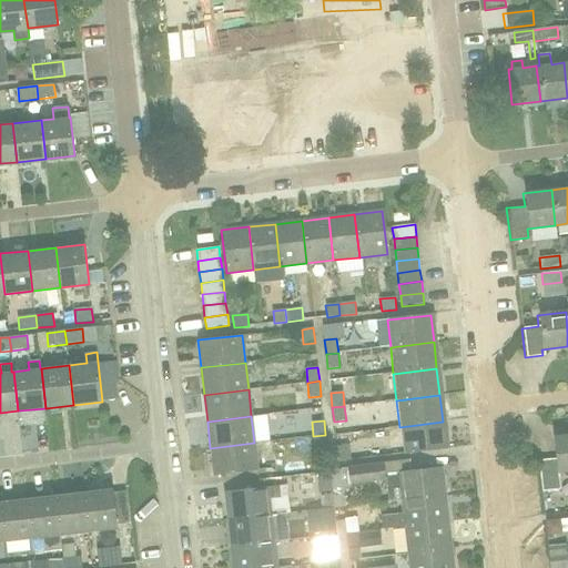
[(443,422),(399,427),(403,454),(446,449),(443,422)]
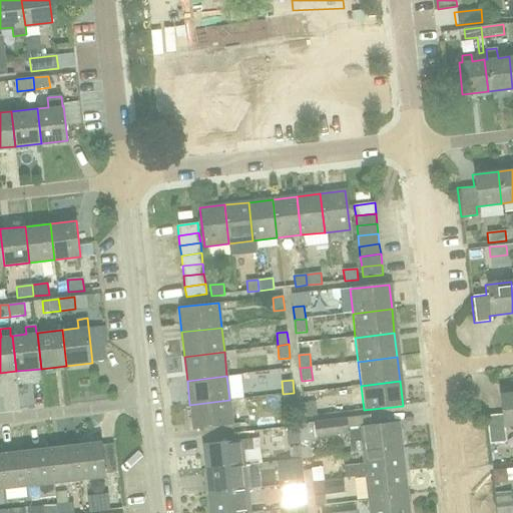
[(512,392),(499,395),(501,414),(485,416),(489,443),(504,441),(503,426),(512,425),(512,453),(512,455),(512,392)]
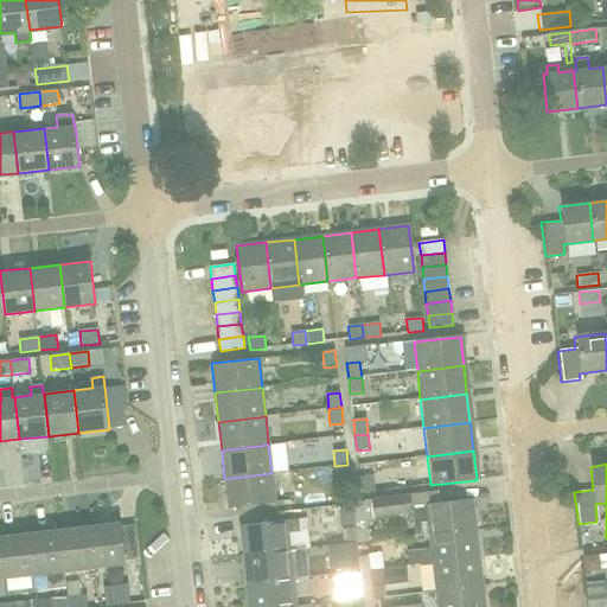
[(347,505),(345,481),(350,481),(347,465),(334,466),(337,483),(338,483),(339,505),(347,505)]
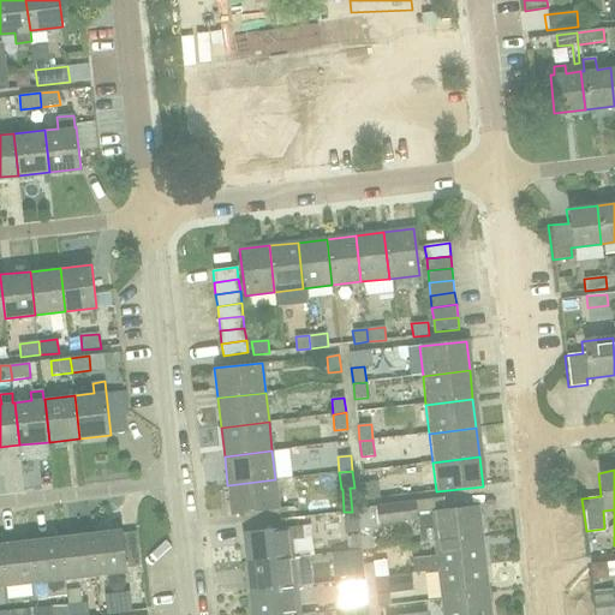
[(227,485),(228,493),(231,515),(279,509),(275,479),(227,485)]
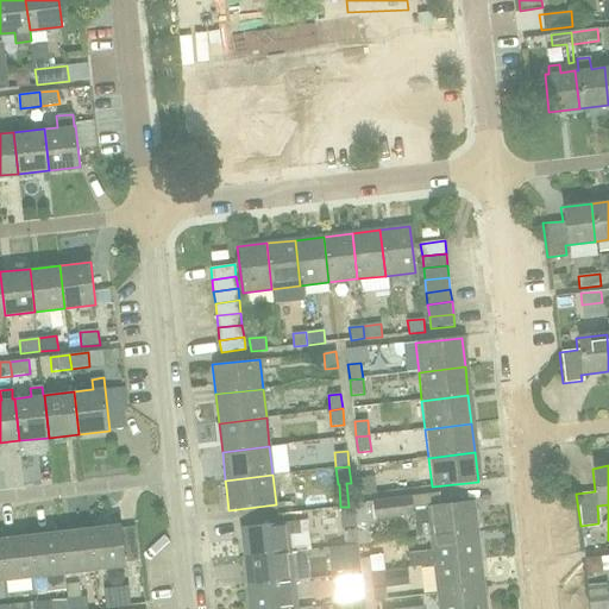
[(363,495),(376,494),(374,477),(360,479),(363,495)]
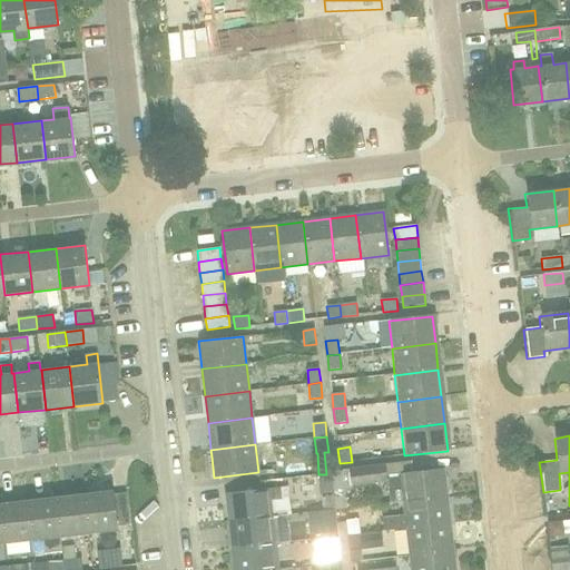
[(401,502),(445,497),(442,471),(413,474),(411,461),(375,465),(375,467),(350,469),(330,471),(331,473),(335,510),(335,511),(344,510),(344,509),(349,508),(347,500),(338,500),(337,493),(345,492),(345,488),(352,488),(377,484),(376,481),(384,480),(386,492),(400,491),(401,502)]
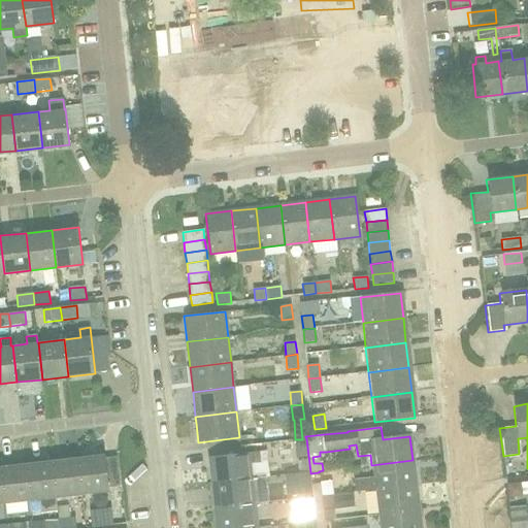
[(302,439),(295,439),(299,473),(310,472),(306,438),(302,439)]
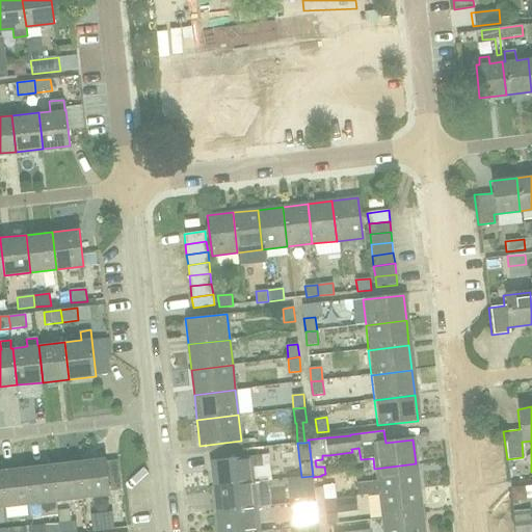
[(210,461),(213,487),(254,482),(267,481),(264,455),(210,461)]
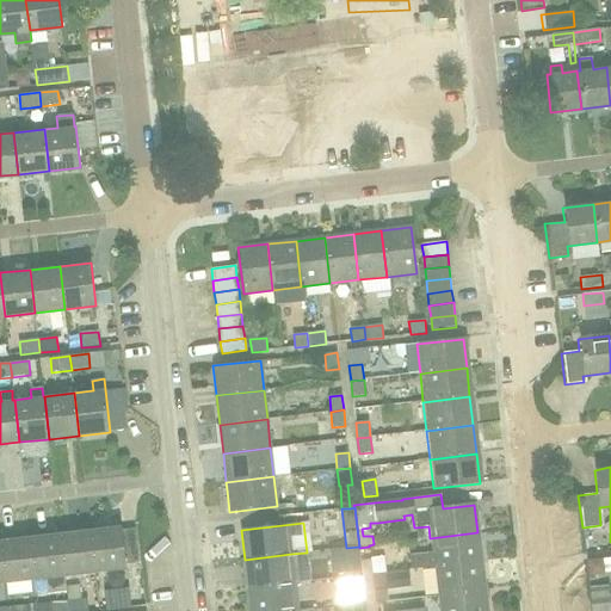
[(94,573),(125,569),(121,528),(90,531),(94,573)]
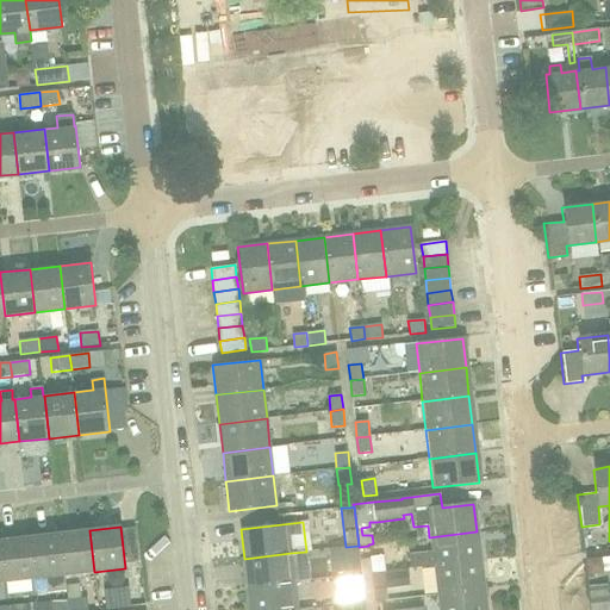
[(60,534),(64,576),(94,572),(89,530),(60,534)]
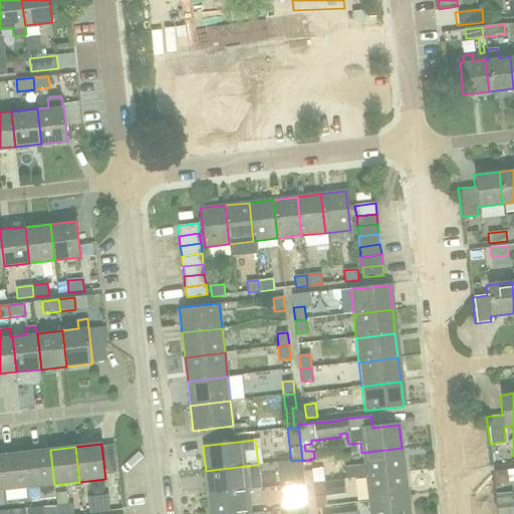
[(343,468),(344,479),(405,472),(402,448),(361,453),(363,466),(343,468)]
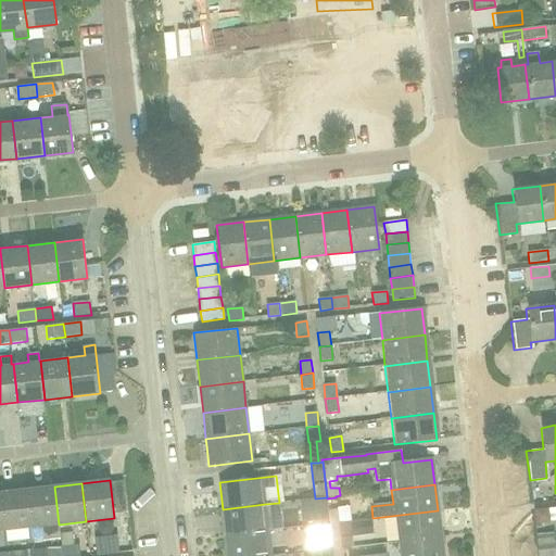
[(27,490),(32,528),(59,525),(54,487),(27,490)]
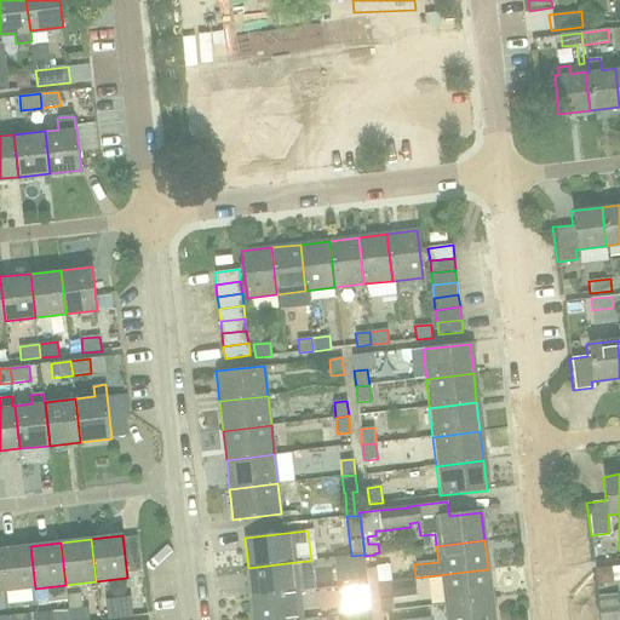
[(0,549),(0,552),(5,592),(35,589),(30,546),(0,549)]
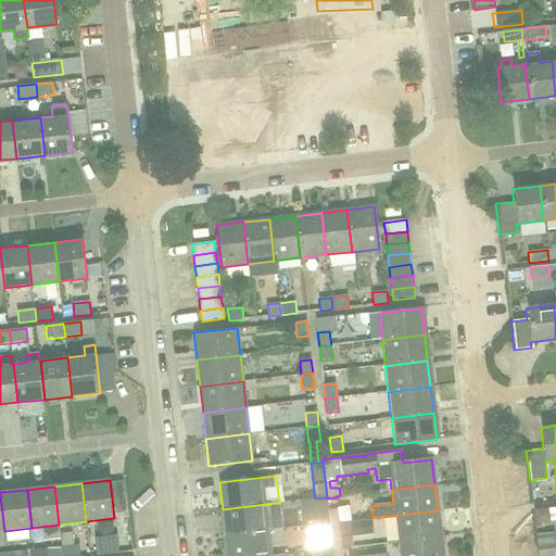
[(328,512),(327,498),(327,497),(315,498),(299,501),(302,522),(329,519),(328,512)]
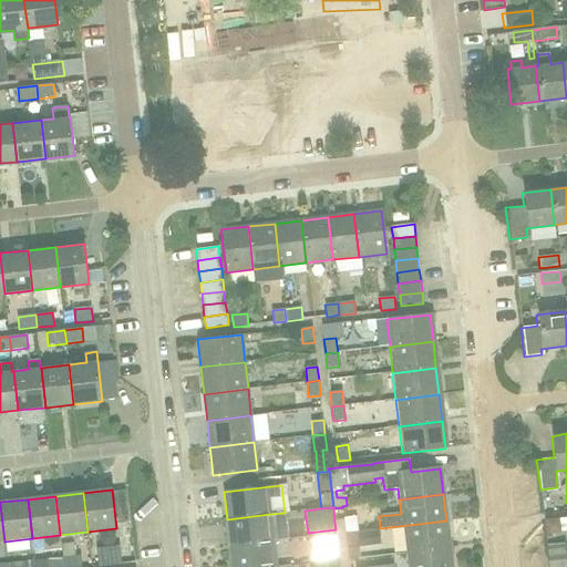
[(274,540),(270,514),(227,519),(229,545),(274,540)]
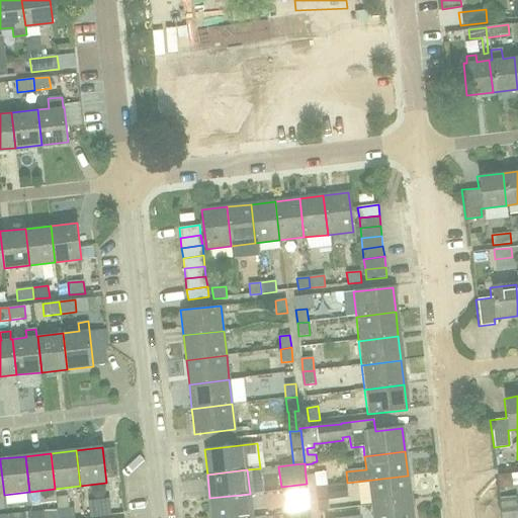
[(315,473),(315,475),(316,486),(327,485),(326,472),(315,473)]
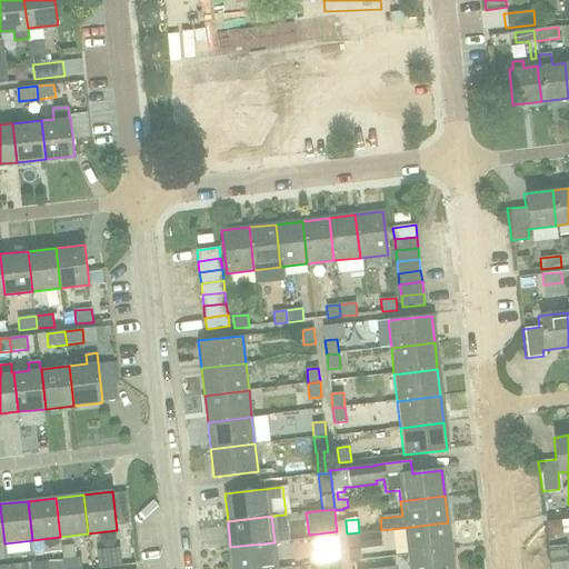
[(403,529),(407,555),(450,549),(448,522),(381,530),(381,531),(403,529)]
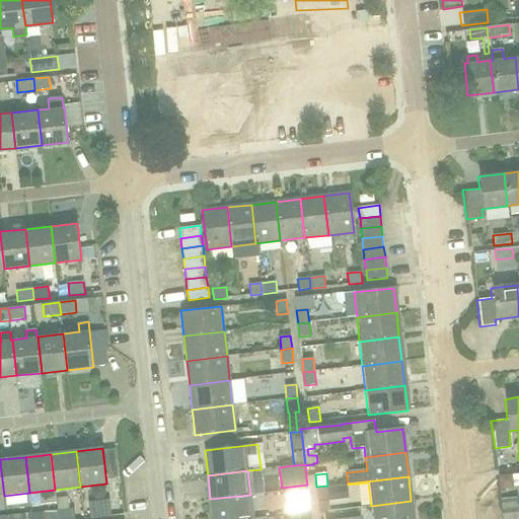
[(327,486),(316,487),(318,501),(349,498),(348,486),(327,488),(327,486)]
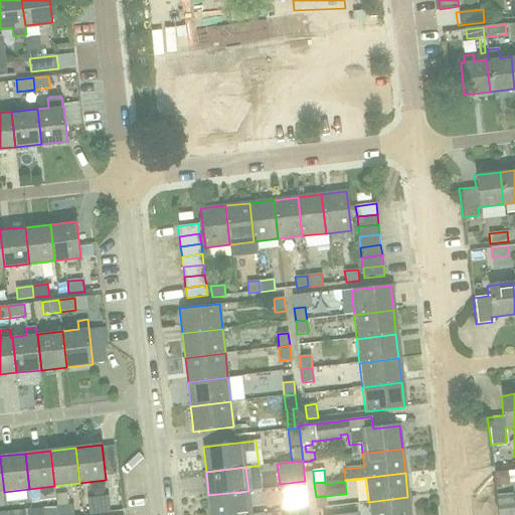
[(282,488),(285,511),(308,509),(305,485),(282,488)]
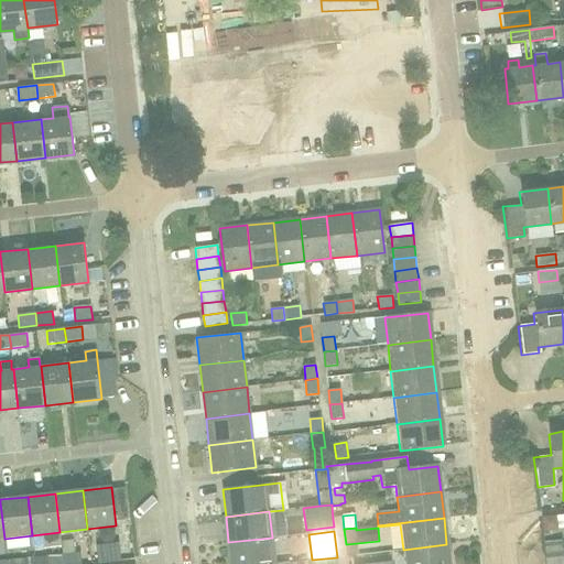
[(228,542),(230,563),(274,563),(272,538),(228,542)]
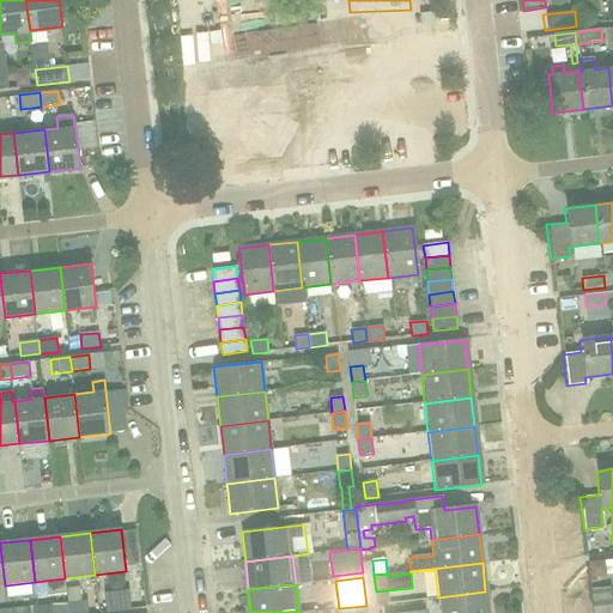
[(612,602),(612,604),(611,587),(592,589),(593,608),(612,606),(612,602)]
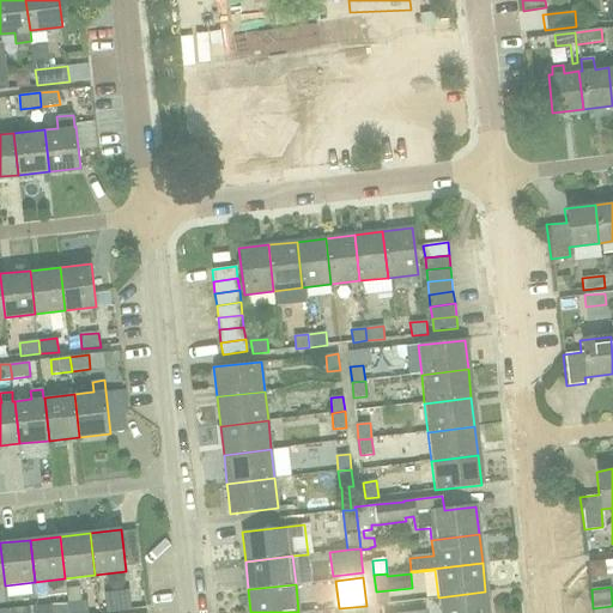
[(438,598),(439,612),(487,612),(485,592),(438,598)]
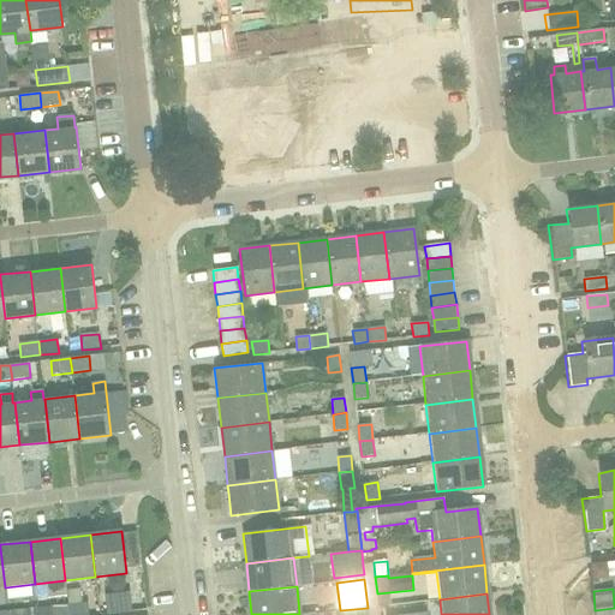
[(112,614),(131,611),(130,598),(111,601),(112,614)]
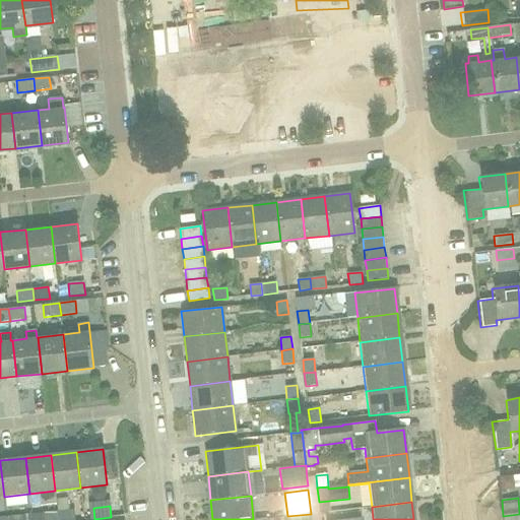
[(58,511),(59,519),(74,519),(74,510),(58,511)]
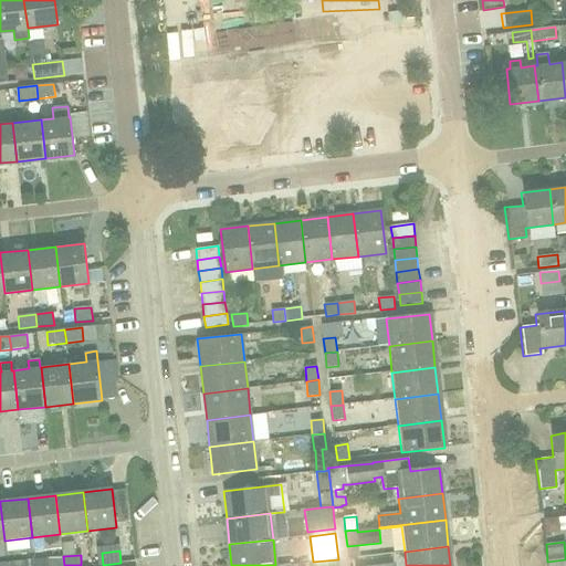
[(64,565),(63,556),(35,559),(35,565),(64,565)]
